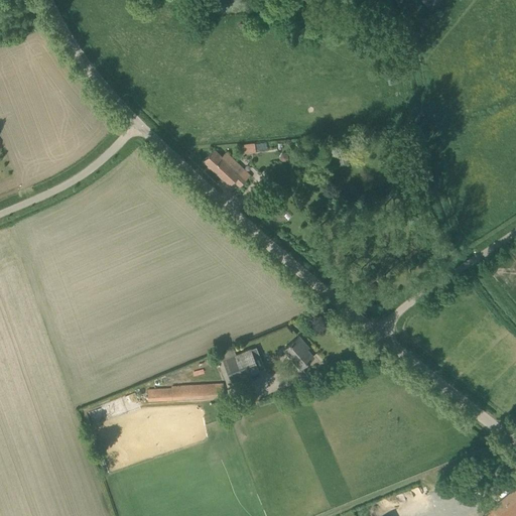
[(401,84),(400,69),(388,69),(389,85),(401,84)]
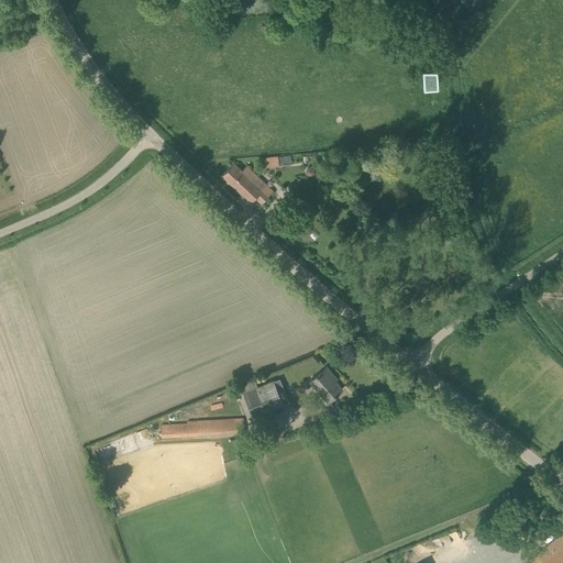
[(264,166),(279,165),(278,156),(263,157),(264,166)]
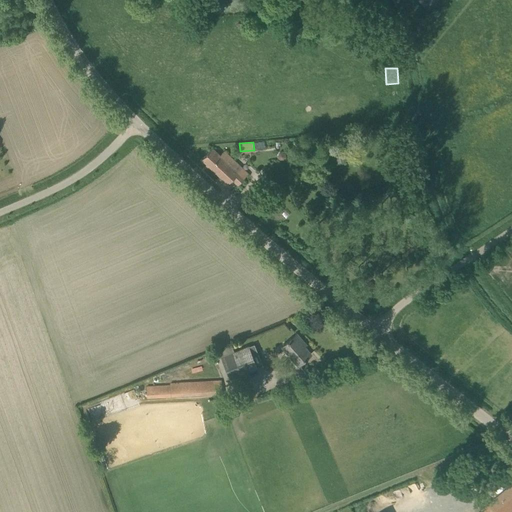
[(220,156),(212,148),(202,159),(228,183),(232,179),(237,184),(244,177),(247,173),(224,151),(220,156)]
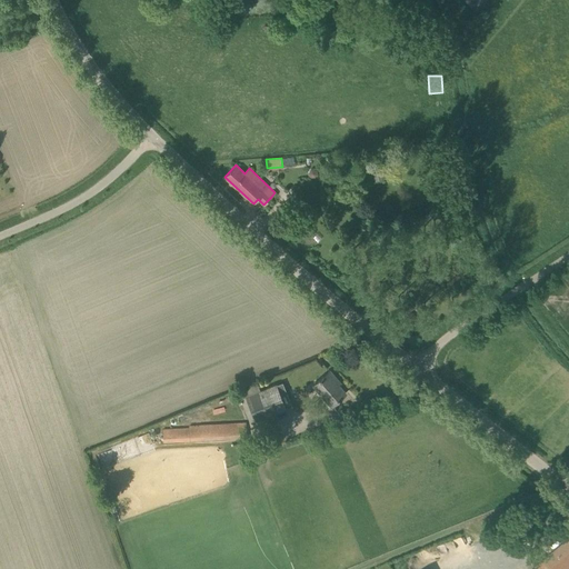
[(297,196),(290,203),(301,212),(308,205),(297,196)]
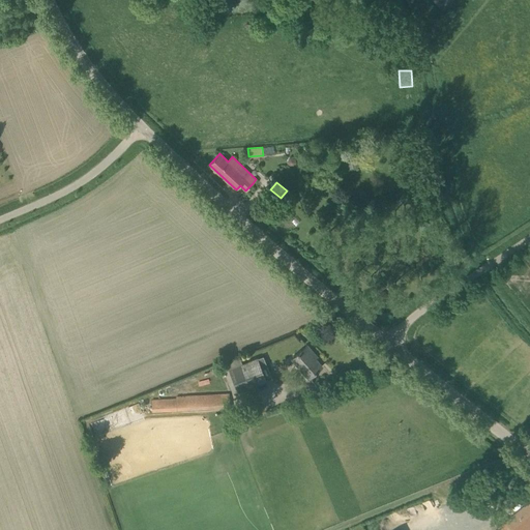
[(308,378),(322,365),(312,353),(314,352),(307,345),(292,358),(308,378)]
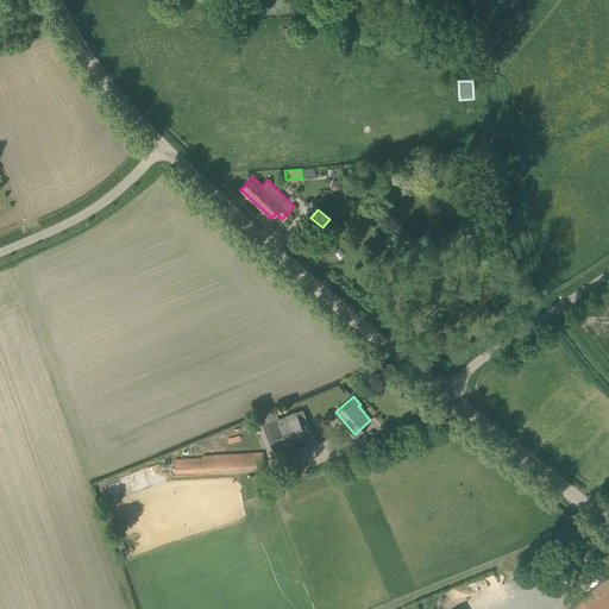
[(307,438),(296,413),(295,412),(278,419),(263,425),(275,452),(307,438)]
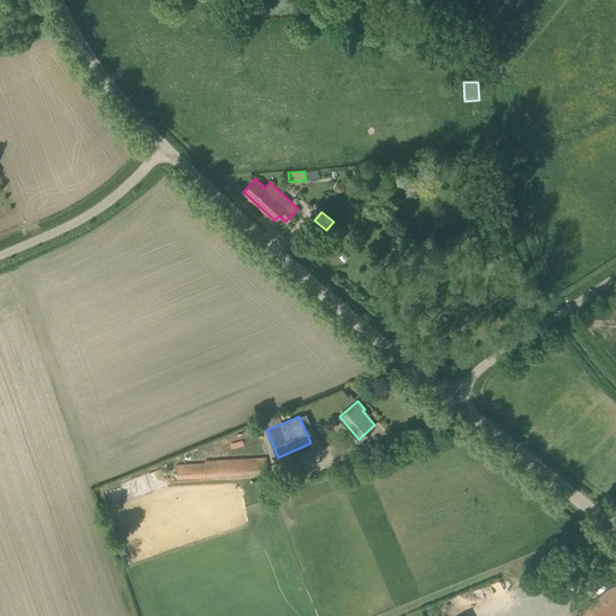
[(177,479),(266,474),(266,458),(205,461),(206,463),(177,465),(177,479)]
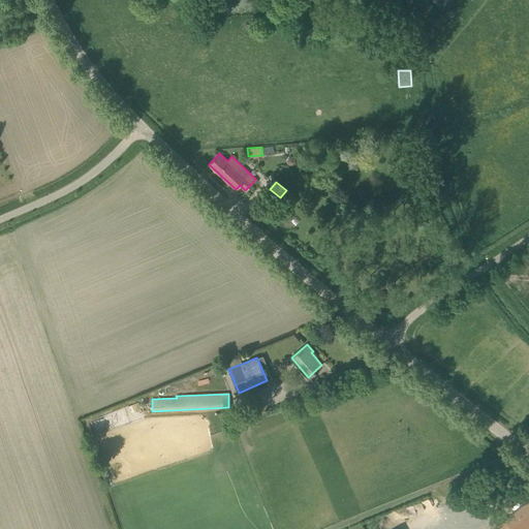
[(528,528),(528,500),(497,526),(499,528),(528,528)]
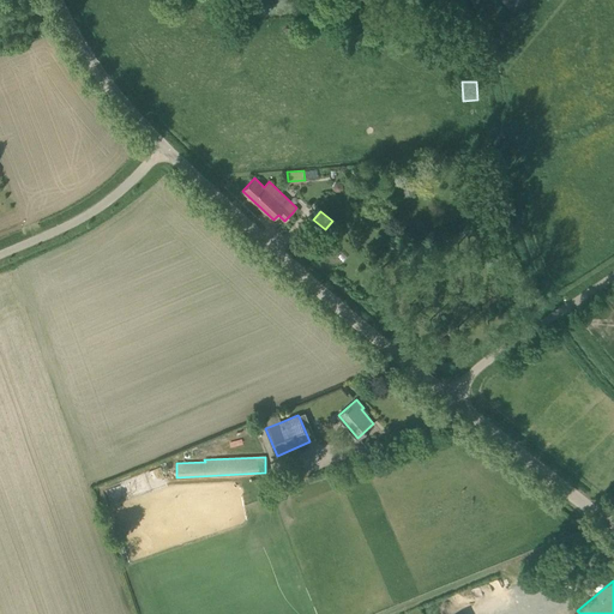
All buildings are outlined.
